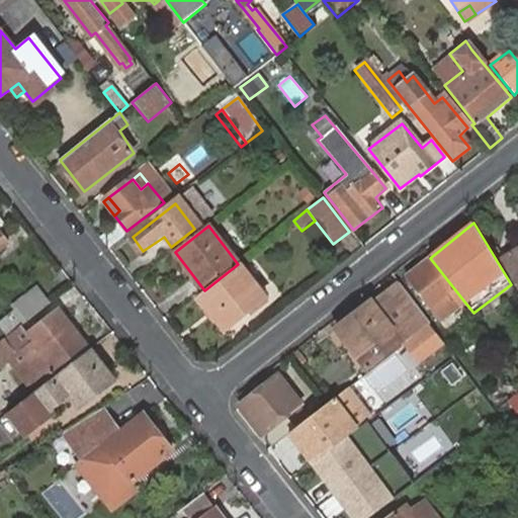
[(114,229),(100,239),(107,248),(121,238),(114,229)]
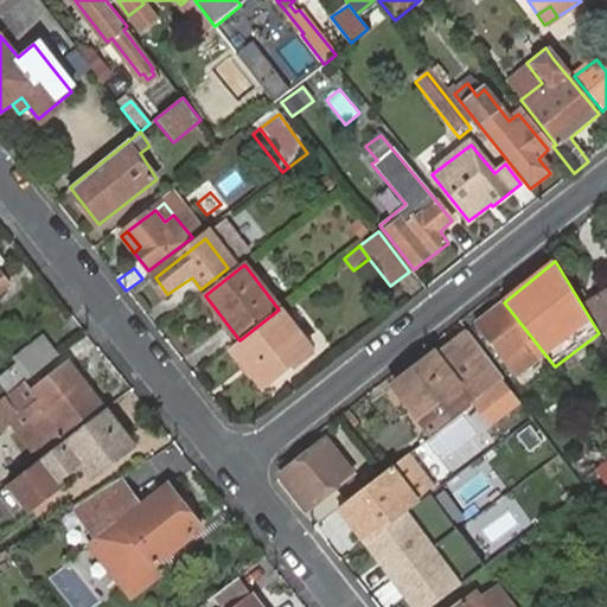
[(606,288),(585,302),(606,338),(606,288)]
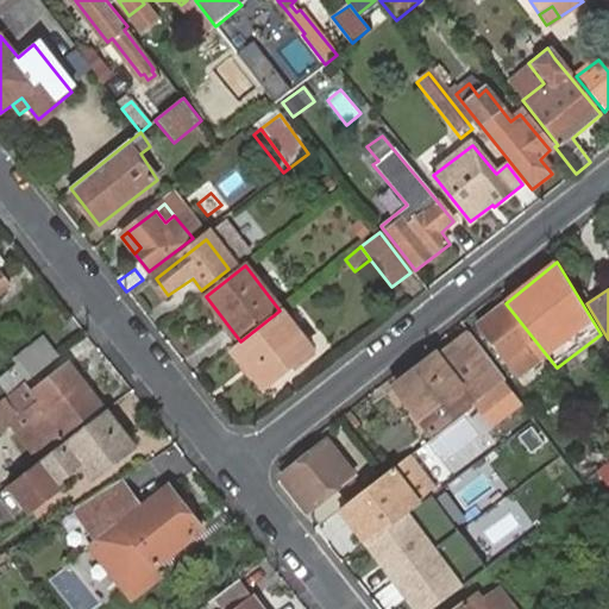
[(546,355),(506,303),(478,326),(516,376),(546,355)]
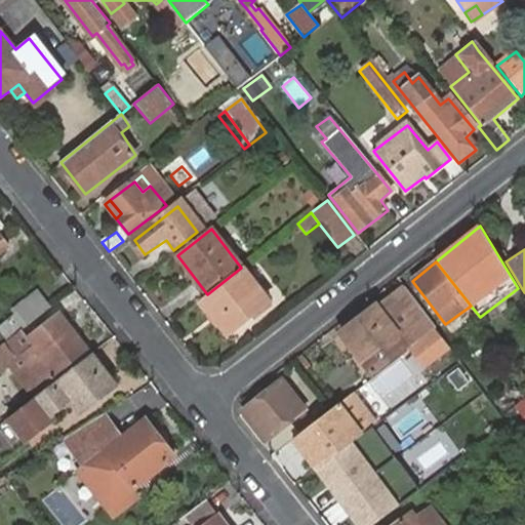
[(207,294),(199,299),(225,335),(268,303),(241,268),(207,294)]
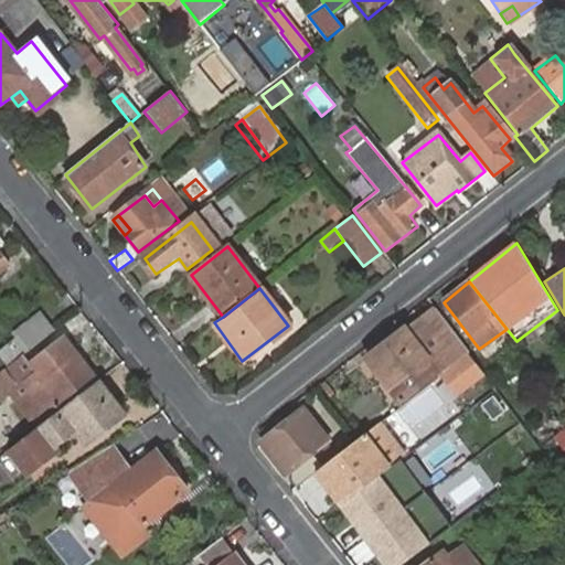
[(439,374),(441,376),(467,356),(471,354),(438,311),(425,322),(440,343),(426,355),(409,333),(405,328),(366,356),(400,403),(439,374)]
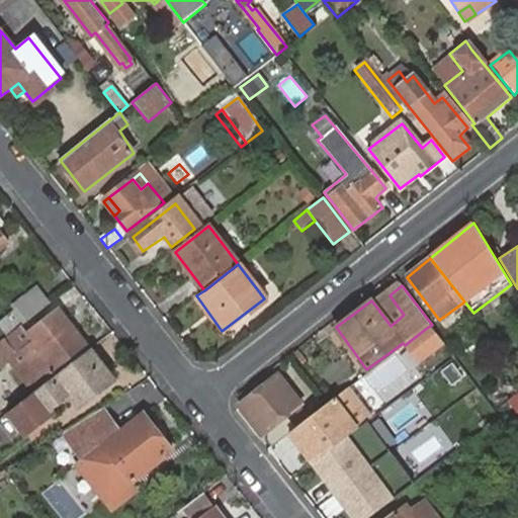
[(21,325),(51,303),(37,286),(13,305),(16,310),(0,321),(0,326),(7,336),(21,325)]
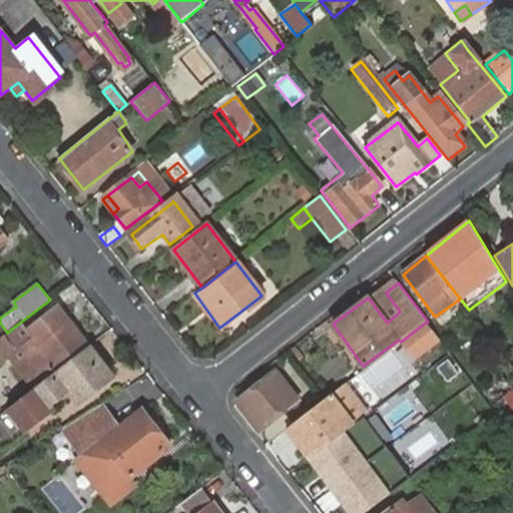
[(386,293),(372,303),(387,323),(400,312),(386,293)]
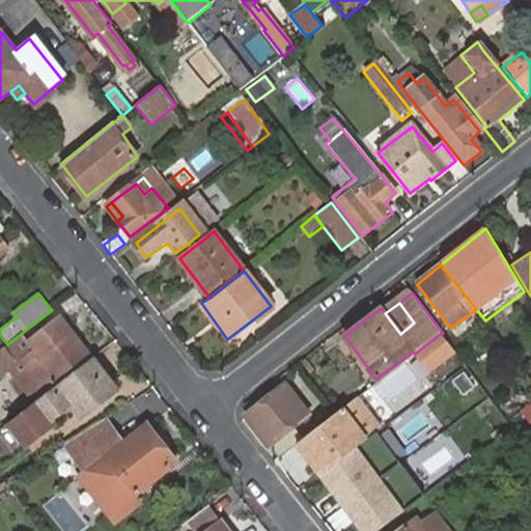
[(60,317),(29,342),(22,333),(7,344),(5,346),(17,361),(9,367),(36,402),(48,392),(46,389),(90,356),(60,317)]
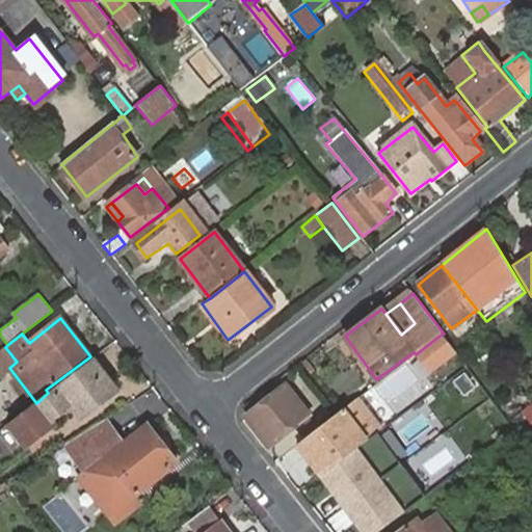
[(0,351),(0,375),(9,368),(17,362),(5,347),(0,351)]
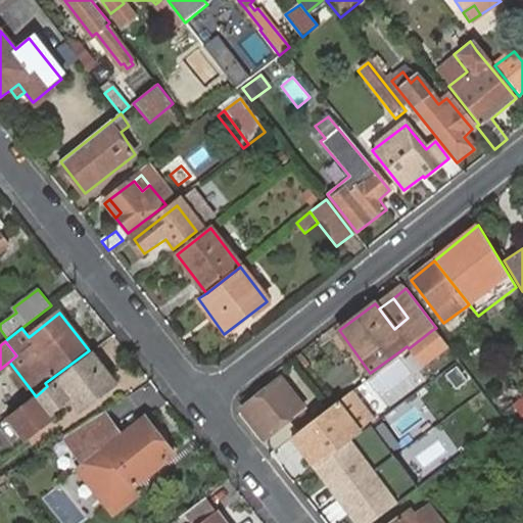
[(93,355),(90,352),(47,386),(36,396),(35,396),(6,419),(26,443),(54,422),(49,415),(70,398),(82,411),(111,388),(98,372),(103,368),(101,367),(105,364),(97,352),(93,355)]
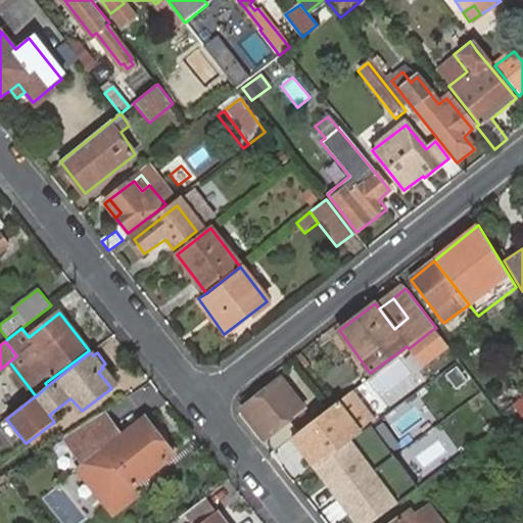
[(116,385),(103,368),(98,372),(111,388),(116,385)]
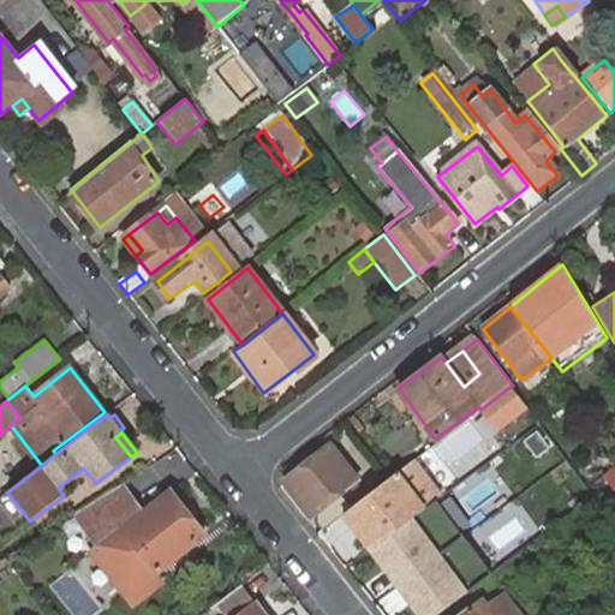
[(284,481),(323,530),(340,517),(352,508),(340,491),(356,481),(328,446),(284,481)]
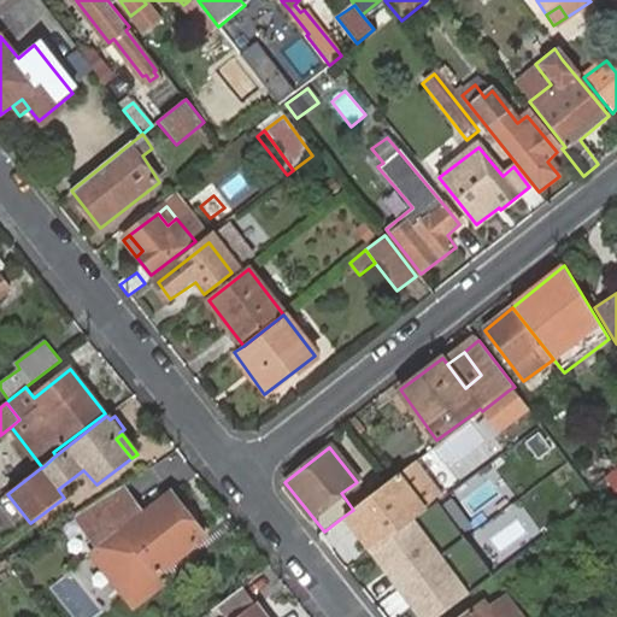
[(417,460),(341,518),(417,616),(433,616),(491,574),(435,503),(444,495),(417,460)]
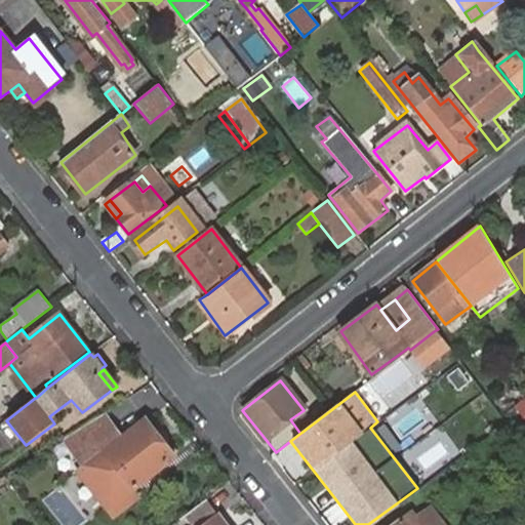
[(511,425),(517,433),(524,426),(524,396),(523,398),(502,413),(511,425)]
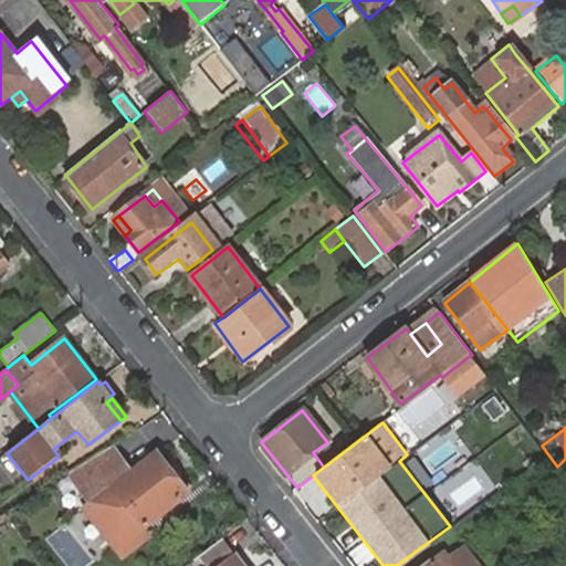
[(113,446),(69,474),(79,488),(91,503),(85,507),(123,556),(145,540),(138,533),(144,528),(182,499),(165,475),(171,471),(158,453),(133,472),(113,446)]
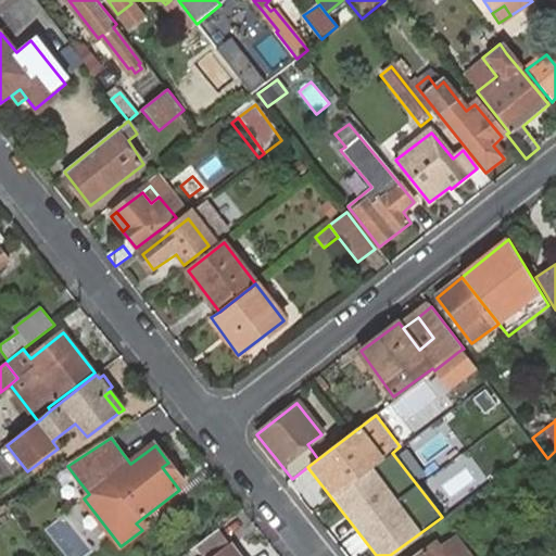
[(185,484),(168,463),(162,467),(179,490),(185,484)]
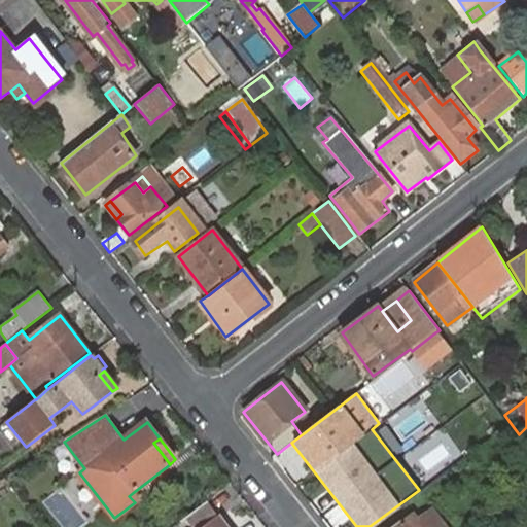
[(64,442),(48,450),(59,464),(73,454),(64,442)]
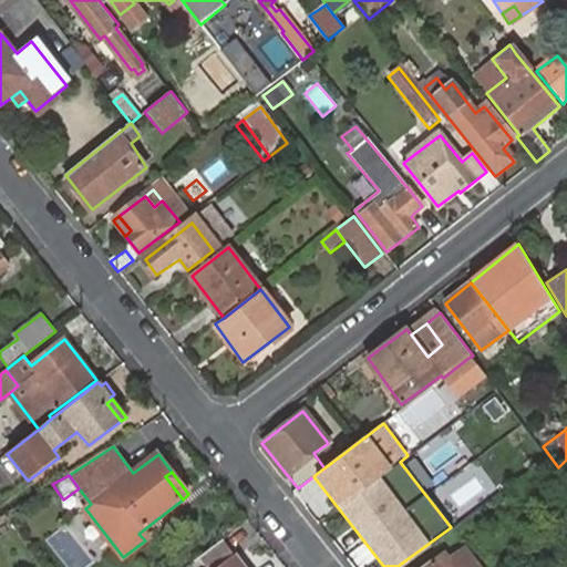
[(138,534),(145,540),(150,536),(144,529),(138,534)]
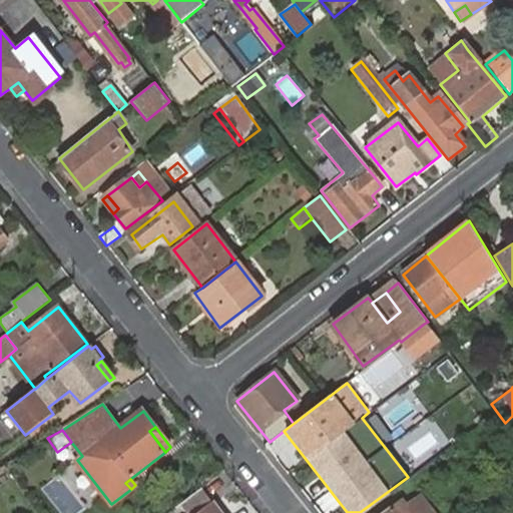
[(432,512),(420,497),(404,508),(400,502),(384,512),(432,512)]
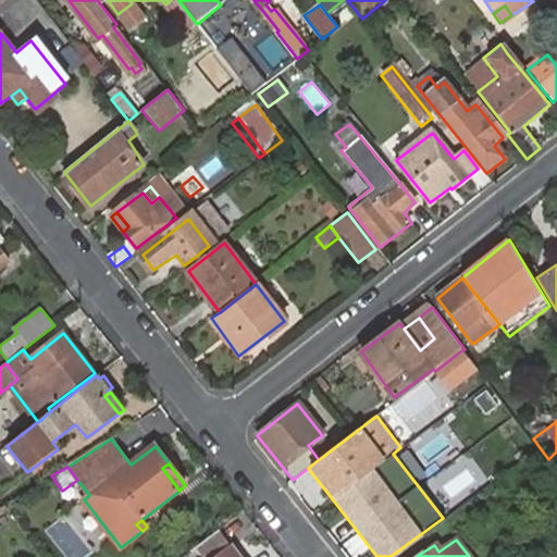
[(239,556),(233,547),(219,556),(239,556)]
